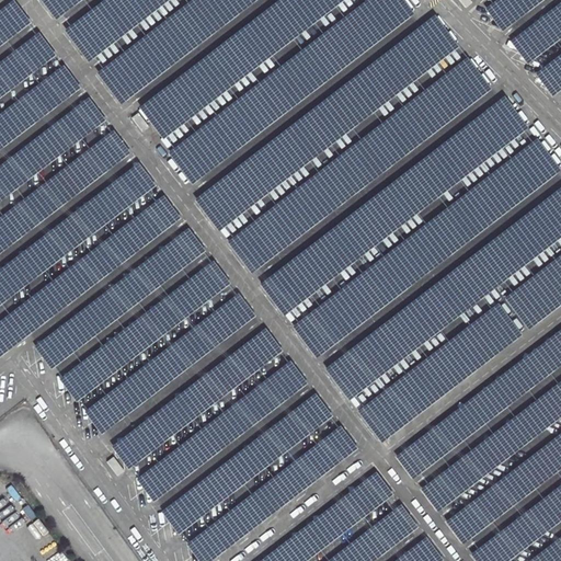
[(100,72),(121,102),(262,0),(44,0),(59,20),(83,3),(90,13),(67,30),(90,63),(98,57),(106,69),(100,72)]
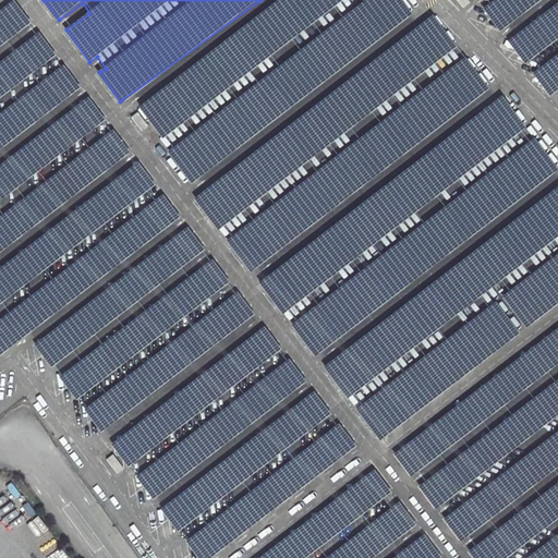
[(507,102),(257,278),(311,353),(557,180),(557,172),(541,147),(538,148),(507,102)]
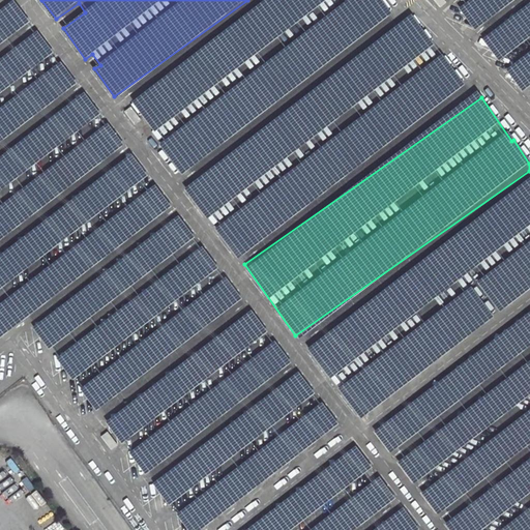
[(529,183),(306,344),(357,416),(529,292),(529,183)]
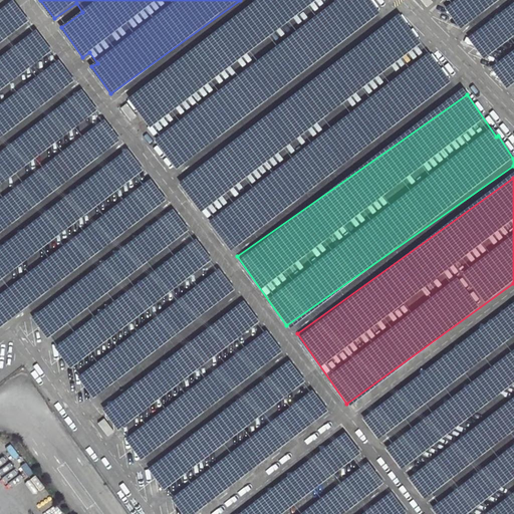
[(110,403),(104,410),(117,428),(120,428),(172,393),(177,400),(169,411),(168,411),(160,421),(162,432),(167,439),(167,440),(203,416),(210,406),(218,401),(214,396),(214,391),(206,384),(187,388),(186,380),(188,378),(195,370),(188,361),(181,365),(178,360),(171,361),(168,365),(160,366),(154,373),(153,373),(110,403)]
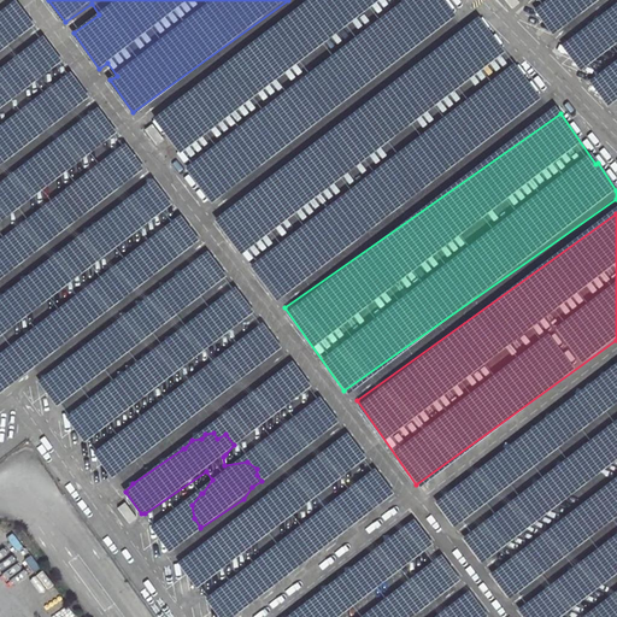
[(207,598),(221,616),(230,616),(376,511),(365,497),(357,499),(352,492),(335,497),(333,487),(336,485),(325,469),(293,479),(280,489),(275,491),(260,501),(263,500),(192,552),(193,552),(180,562),(197,586),(204,583),(212,577),(225,574),(230,581),(207,598)]
